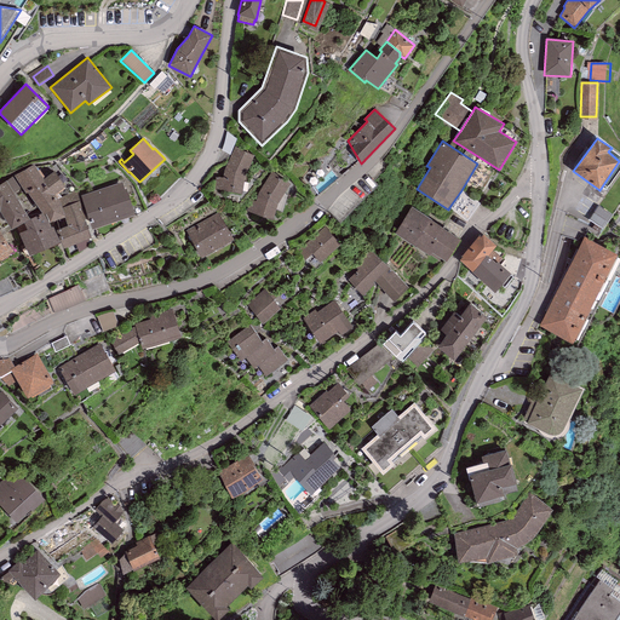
[(254,156),(235,147),(223,171),(223,178),(216,177),(214,189),(242,193),(245,177),(254,156)]
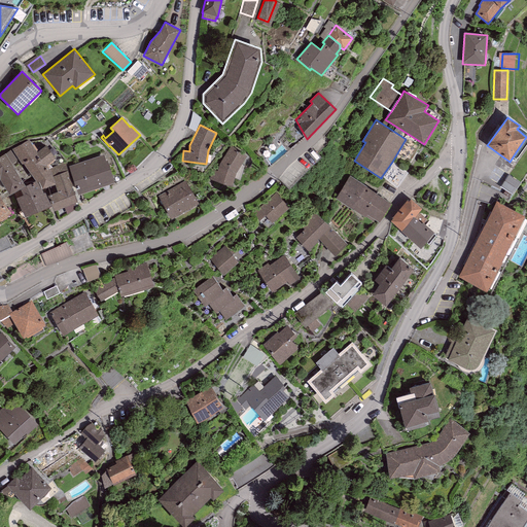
[(29,139),(12,149),(22,164),(24,164),(35,181),(36,182),(39,181),(42,188),(55,184),(56,184),(53,173),(49,169),(47,166),(57,160),(46,145),(38,152),(29,139)]
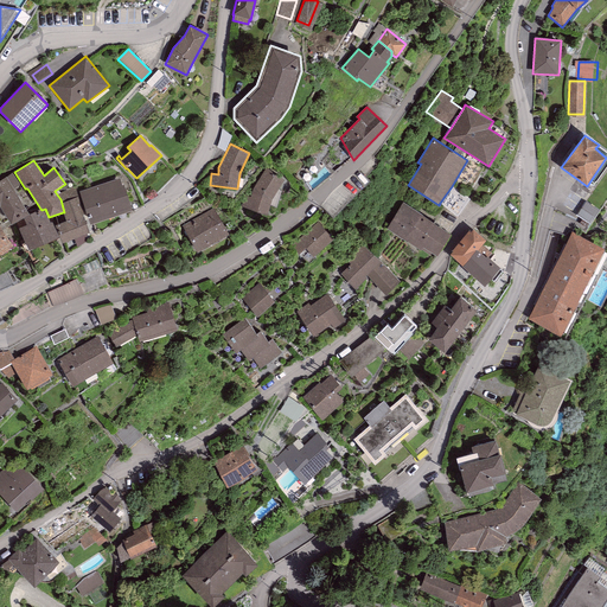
[(285,180),(266,167),(253,190),(250,197),(244,195),(241,206),(267,215),(272,199),(285,180)]
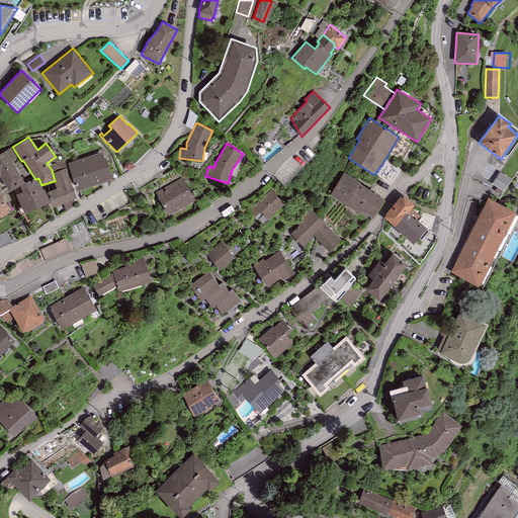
[(10,148),(5,151),(12,161),(17,158),(10,148)]
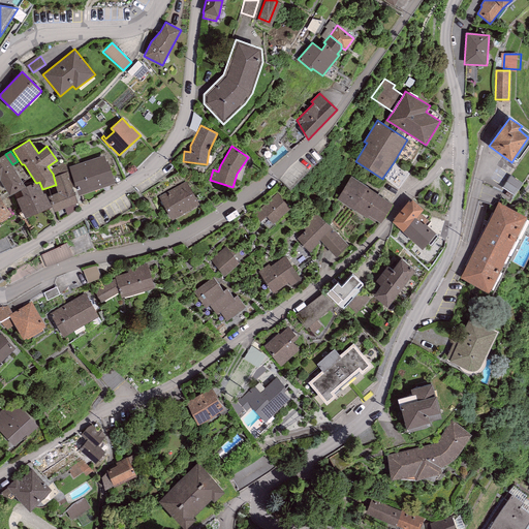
[(12,164),(5,154),(0,157),(0,180),(0,181),(9,195),(13,193),(26,186),(12,164)]
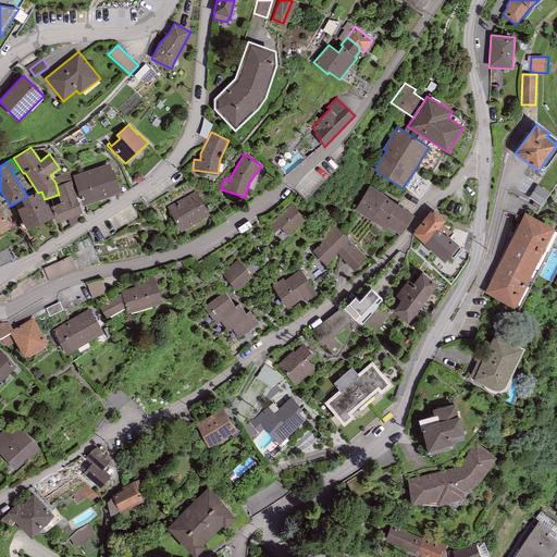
[(109,163),(72,175),(83,207),(122,194),(113,169),(112,170),(109,163)]
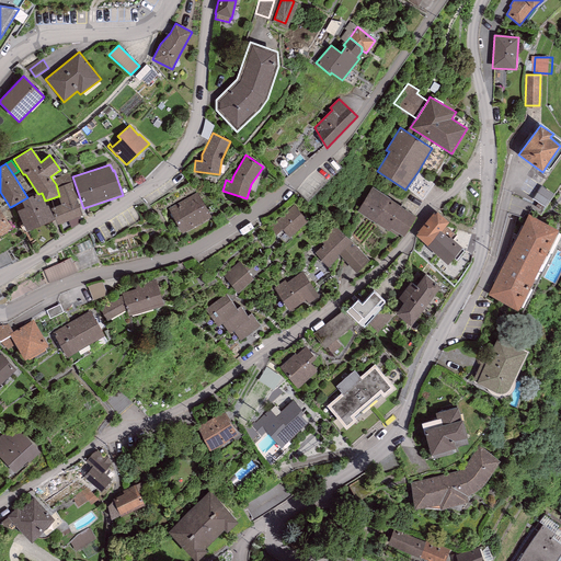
[(435,184),(418,172),(407,187),(422,201),(435,184)]
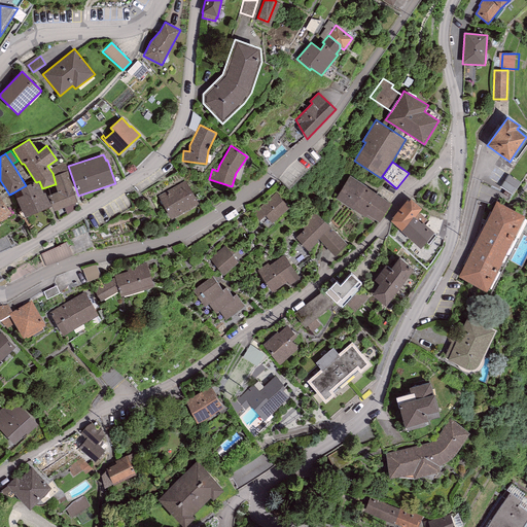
[(67,163),(49,169),(53,173),(56,184),(55,184),(58,191),(48,196),(54,211),(76,202),(67,163)]
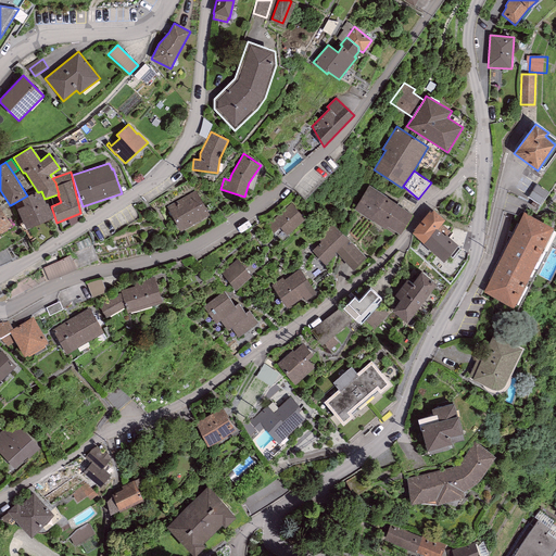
[(368,186),(354,209),(399,237),(413,214),(368,186)]
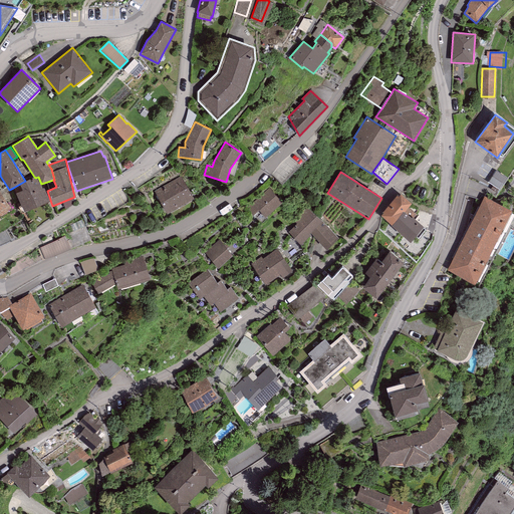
[(496,172),(489,182),(500,189),(507,178),(496,172)]
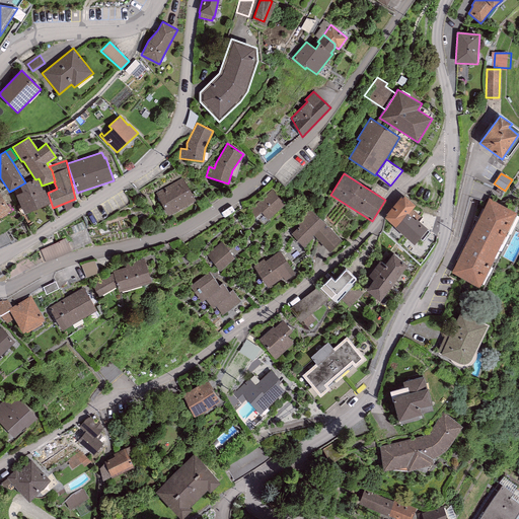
[(42,186),(39,178),(35,179),(34,178),(25,182),(13,190),(24,214),(51,204),(45,190),(43,191),(42,186)]
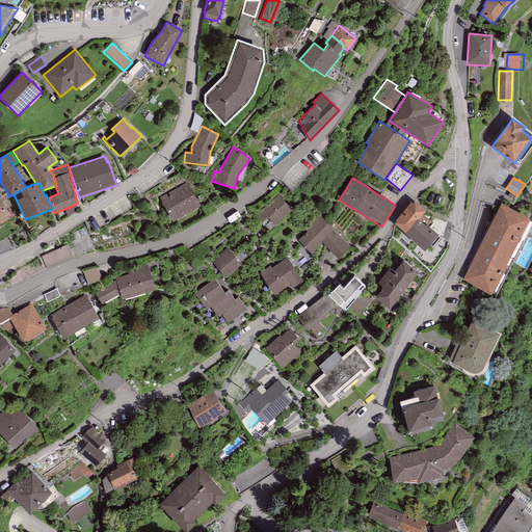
[(187,183),(159,198),(173,222),(201,206),(187,183)]
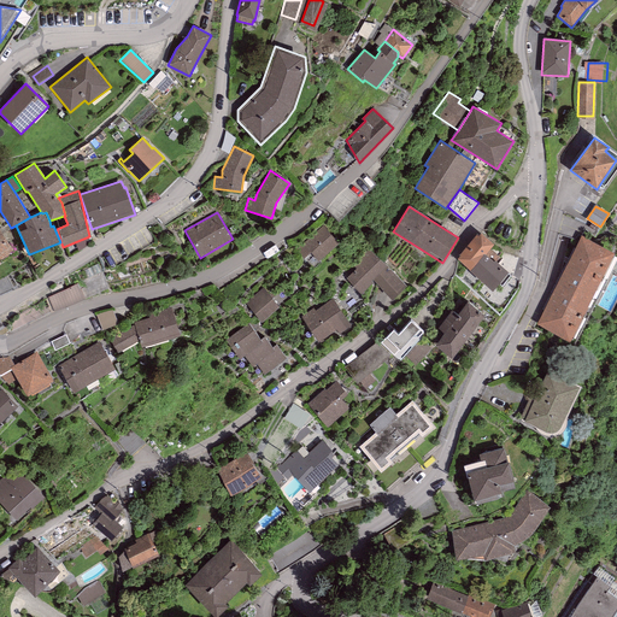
[(318,262),(339,244),(323,225),(295,250),(304,259),(311,253),(318,262)]
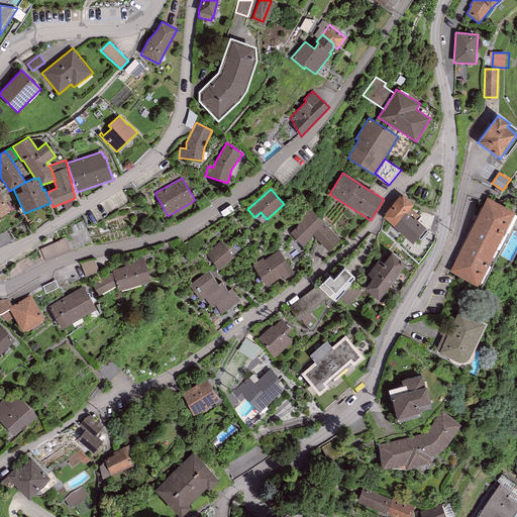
[(0,192),(0,216),(11,210),(0,192)]
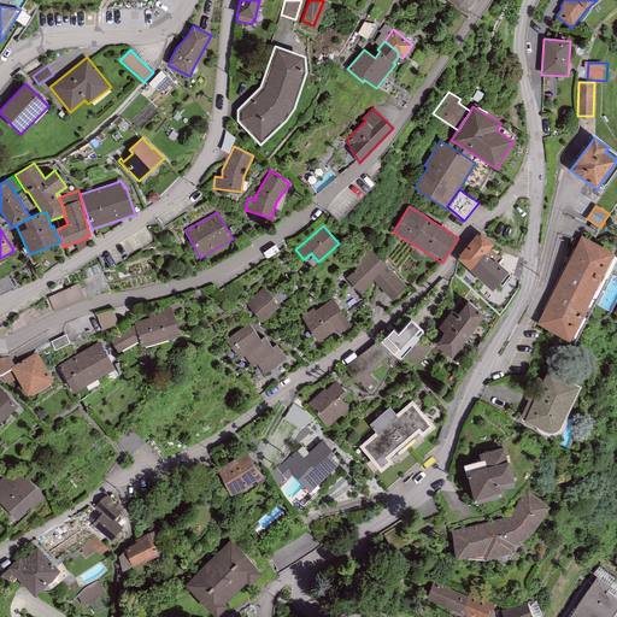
[(460,256),(457,259),(470,270),(485,254),(485,256),(486,254),(494,245),(481,233),(479,236),(476,234),(459,254),(460,256)]
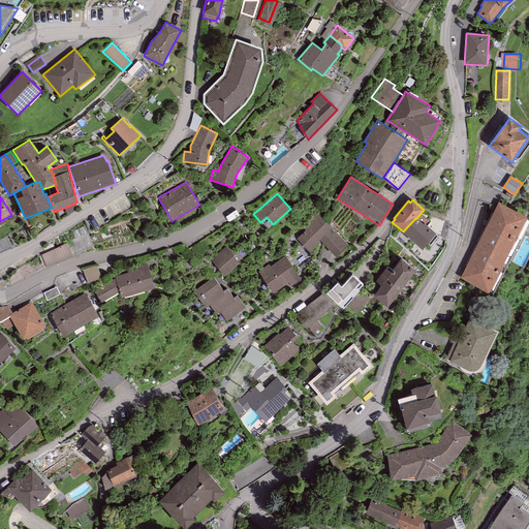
[(498,201),(460,278),(489,292),(527,216),(498,201)]
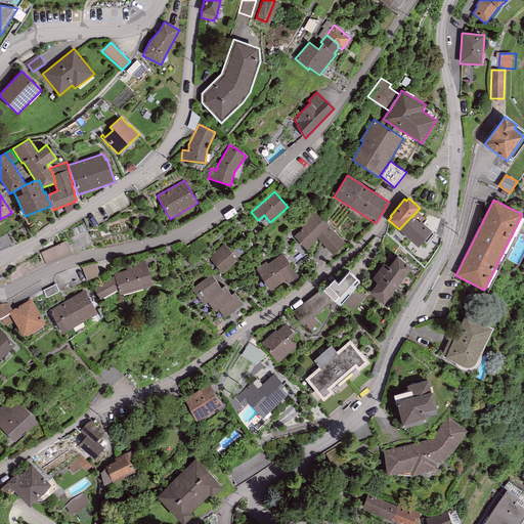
[(333,255),(345,243),(312,211),(299,224),(302,228),(294,236),(306,249),(317,238),(333,255)]
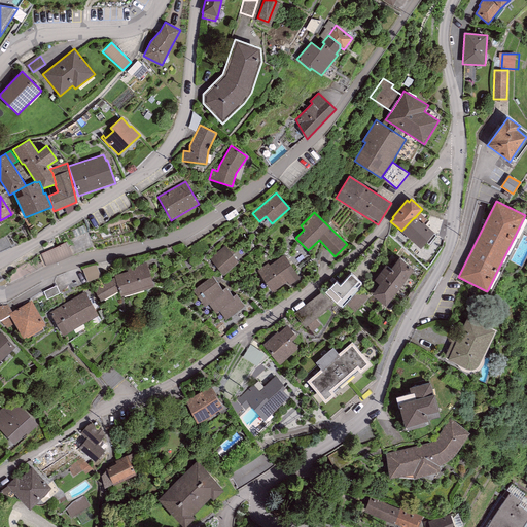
[(421,223),(415,217),(414,218),(414,217),(401,231),(400,232),(420,248),(438,227),(426,217),(421,223)]
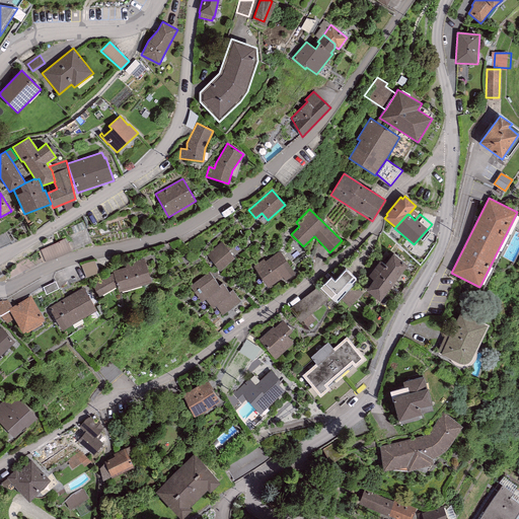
[(41,249),(46,262),(71,251),(66,238),(41,249)]
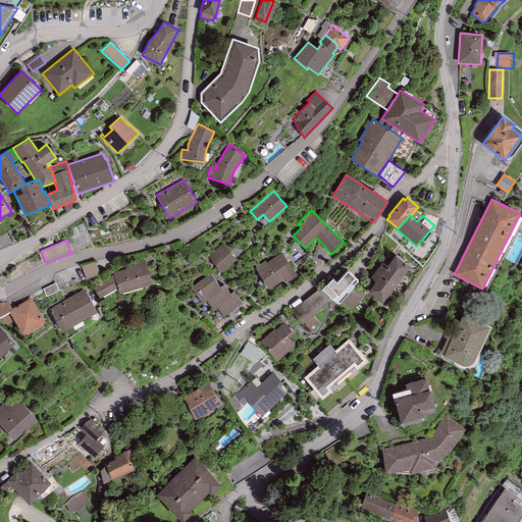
[(207,257),(221,273),(237,260),(222,244),(207,257)]
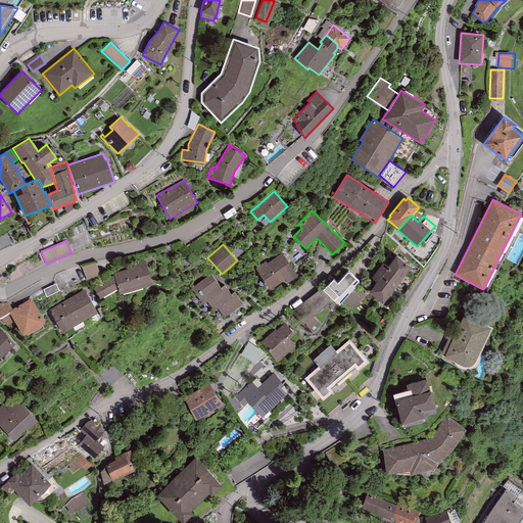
[(254,269),(270,290),(285,279),(287,283),(297,276),(282,253),(268,264),(266,262),(254,269)]
